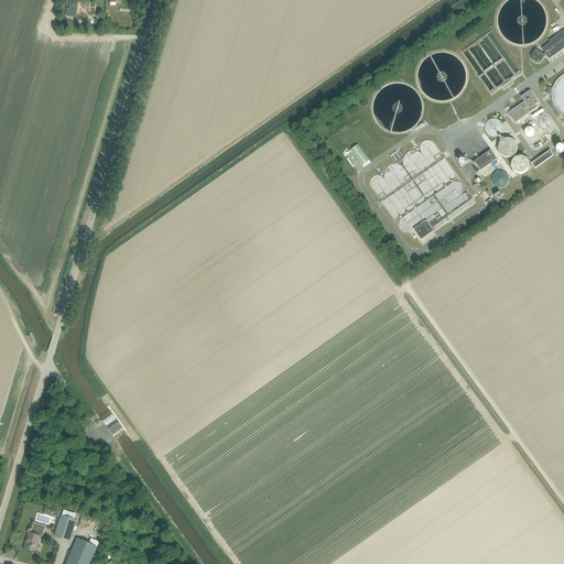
[(535,50),(530,56),(532,61),(537,64),(541,63),(543,57),(546,55),(549,60),(563,49),(563,30),(549,41),(550,43),(541,49),(544,53),(543,54),(535,50)]
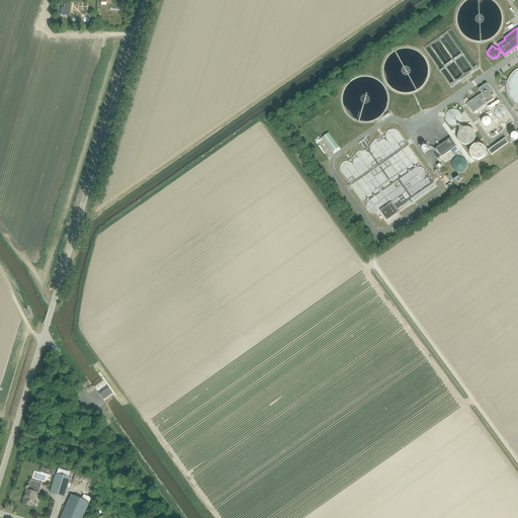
[(510,60),(504,63),(508,70),(514,66),(510,60)]
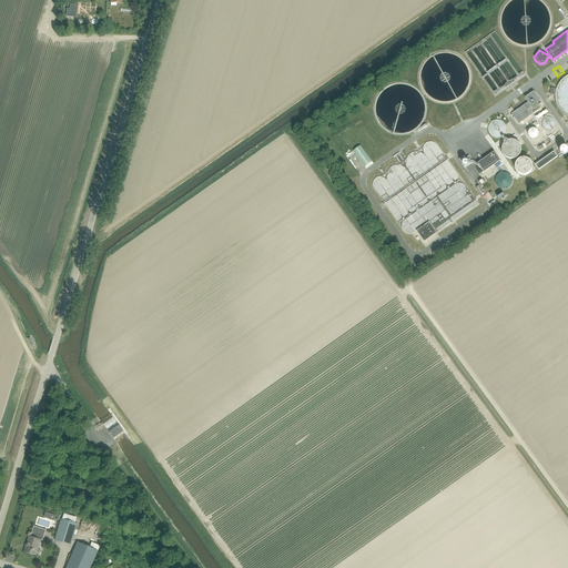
[(556,101),(558,107),(560,110),(564,114),(567,117),(567,75),(566,78),(561,81),(558,85),(556,90),(556,95),(556,101)]
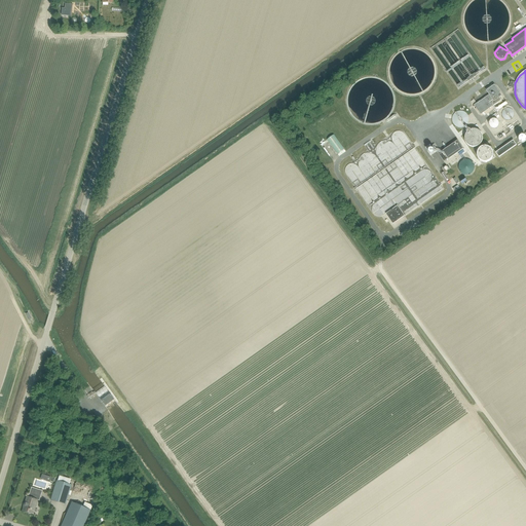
[(499,98),(501,97),(494,85),(486,91),(489,95),(477,104),(474,100),(471,102),(481,115),(501,101),(499,98)]
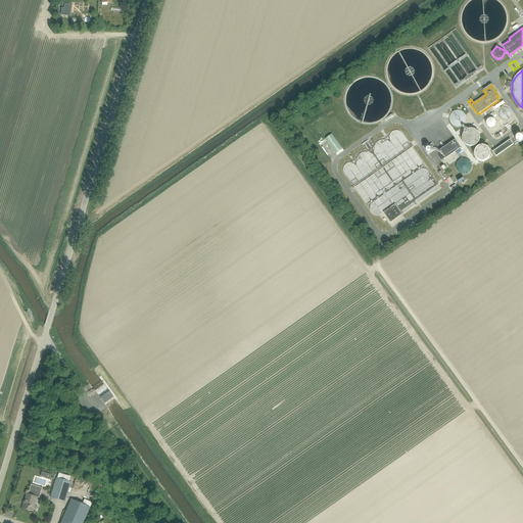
[(502,119),(505,120),(507,120),(509,119),(510,116),(511,114),(511,112),(510,110),(509,108),(506,107),(504,107),(502,108),(500,110),(498,112),(500,115),(501,117),(502,119)]
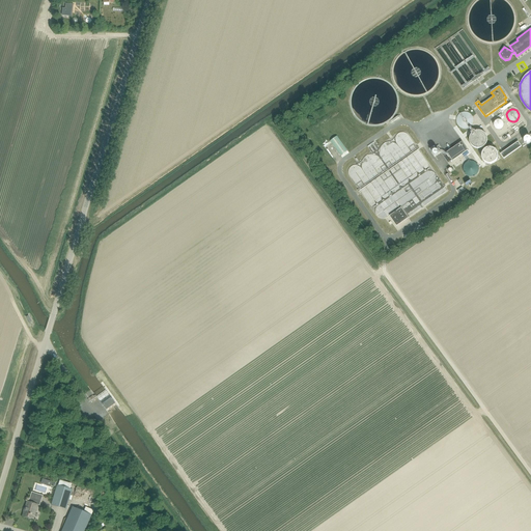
[(462,129),(465,130),(468,129),(471,128),(473,124),(473,121),(473,118),(472,116),(470,114),(468,112),(465,112),(462,113),(459,114),(457,117),(456,119),(456,122),(457,126),(459,128),(462,129)]
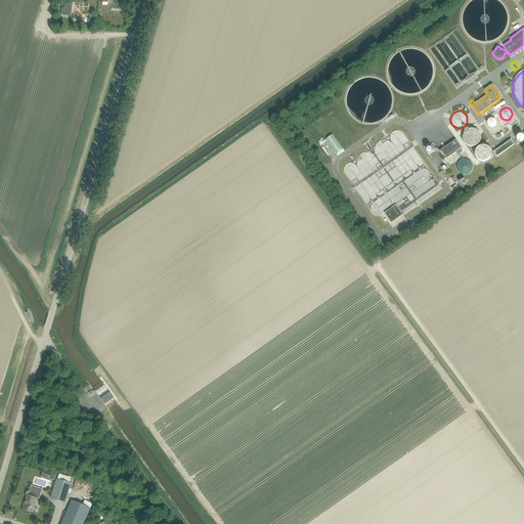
[(493,129),(495,128),(496,126),(497,124),(496,122),(495,121),(493,120),(490,120),(488,121),(487,123),(487,125),(487,127),(489,129),(491,129),(493,129)]
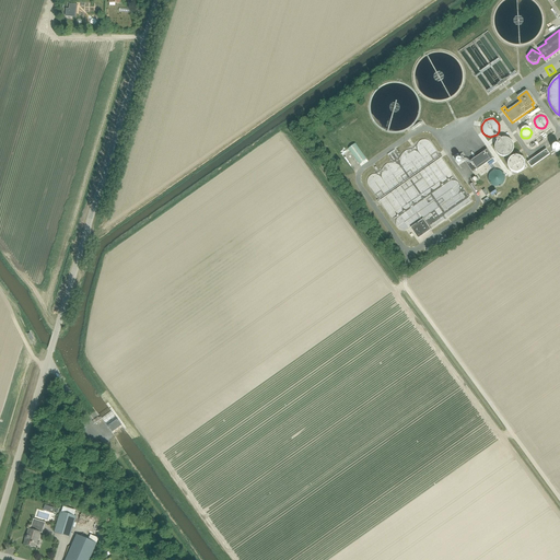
[(497,153),(499,155),(502,158),(505,158),(509,156),(511,154),(513,152),(514,149),(514,146),(512,143),(511,141),(508,139),(504,139),(502,139),(499,141),(497,143),(496,147),(496,150),(497,153)]
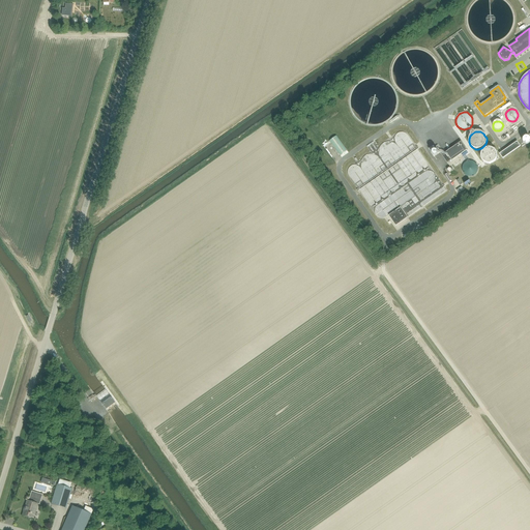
[(385,218),(388,215),(401,207),(408,217),(446,190),(435,174),(433,172),(430,171),(427,171),(428,168),(428,165),(407,135),(405,134),(403,133),(400,133),(398,134),(395,135),(394,137),(393,139),(393,141),(394,143),(391,142),(388,142),(385,143),(382,144),(380,147),(379,150),(378,153),(379,155),(378,155),(375,154),(372,154),(367,154),(365,156),(363,157),(361,160),(360,163),(360,166),(359,167),(357,165),(354,165),(352,166),(349,167),(348,169),(347,171),(347,173),(348,175),(367,204),(370,206),(373,207),(376,207),(374,209),(374,212),(375,214),(377,217),(379,218),(381,218),(383,218),(385,218)]
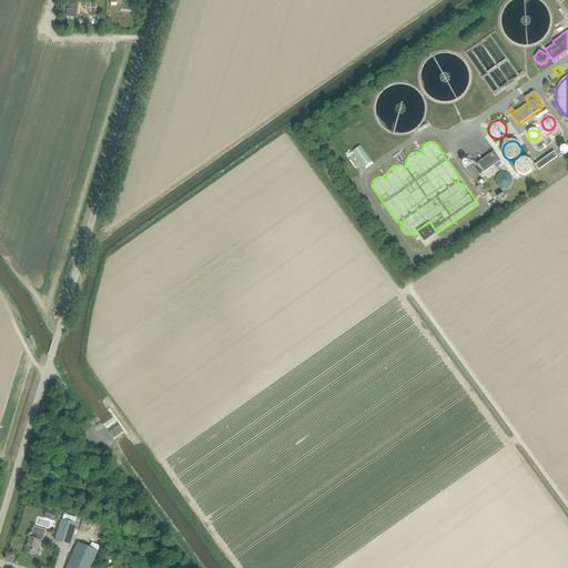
[(554,151),(538,163),(541,169),(558,156),(554,151)]
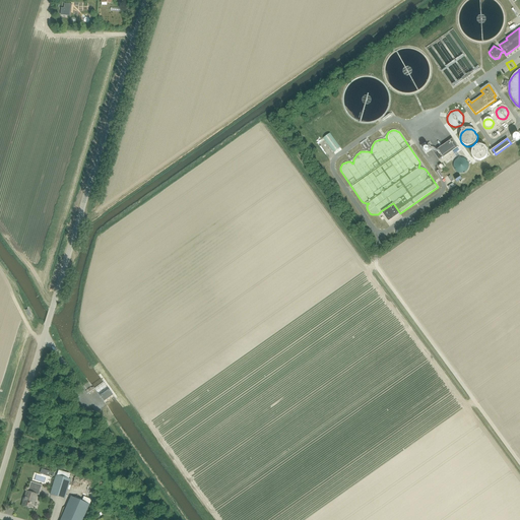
[(452,139),(437,149),(443,157),(458,147),(452,139)]
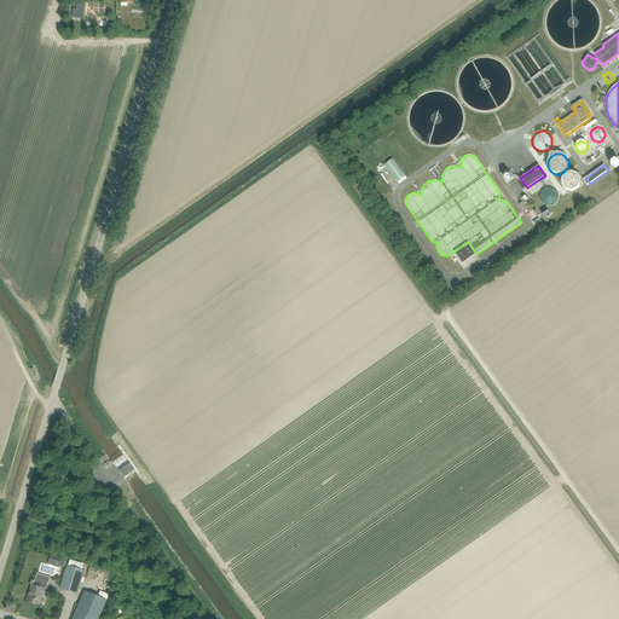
[(570,192),(573,192),(576,191),(578,189),(580,185),(580,181),(579,179),(578,175),(576,174),(572,173),(568,173),(566,174),(563,177),(561,179),(561,183),(562,186),(563,189),(566,191),(570,192)]
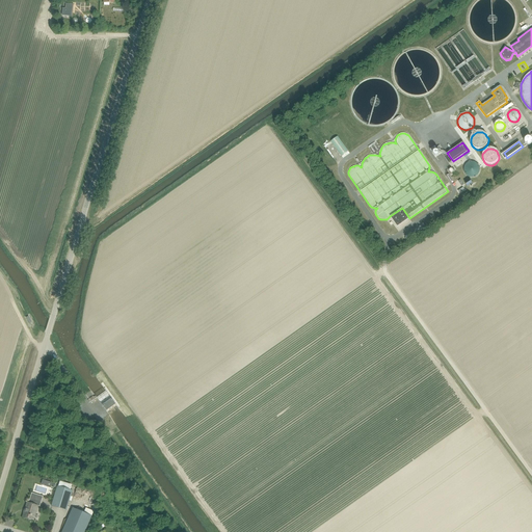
[(479,166),(478,165),(478,164),(477,164),(477,163),(476,163),(475,163),(475,162),(474,162),(473,162),(472,162),(471,162),(470,162),(469,162),(468,162),(468,163),(467,163),(466,164),(464,165),(464,166),(464,167),(463,167),(463,168),(463,169),(463,170),(463,171),(464,173),(464,174),(466,175),(467,176),(468,176),(469,177),(470,177),(471,177),(473,177),(474,177),(475,177),(476,176),(477,175),(478,175),(478,174),(478,173),(479,173),(479,171),(479,170),(479,169),(479,168),(479,167),(479,166)]
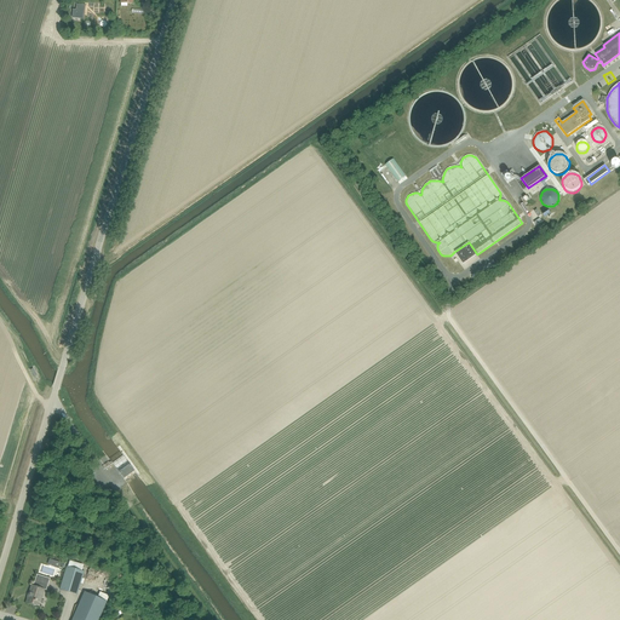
[(477,254),(469,242),(454,252),(463,264),(477,254)]
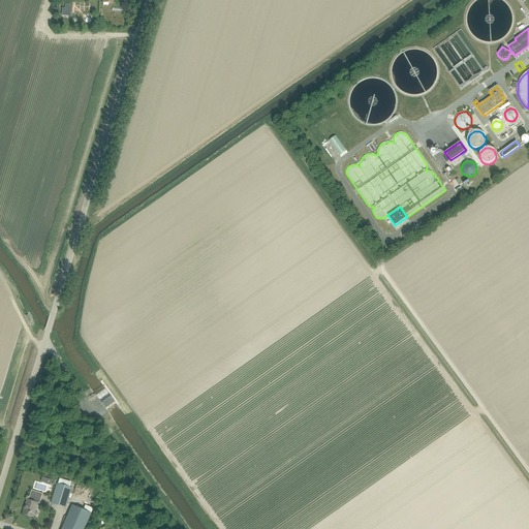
[(103,395),(98,399),(106,410),(116,403),(107,392),(103,395)]
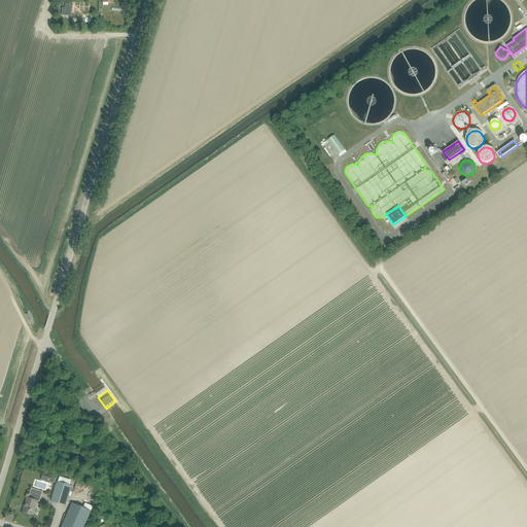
[(71,486),(58,482),(57,482),(50,501),(65,505),(71,486)]
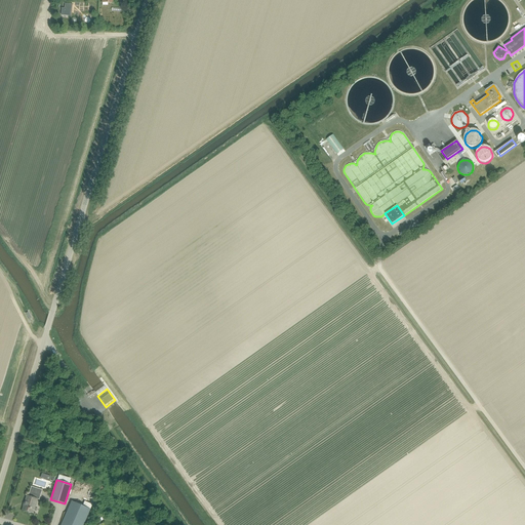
[(33,513),(37,499),(39,499),(42,490),(31,486),(28,496),(27,496),(22,510),(33,513)]
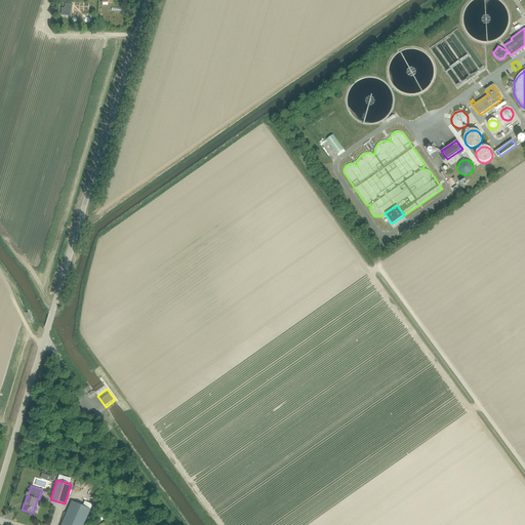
[(82,524),(90,509),(71,500),(61,524),(82,524)]
